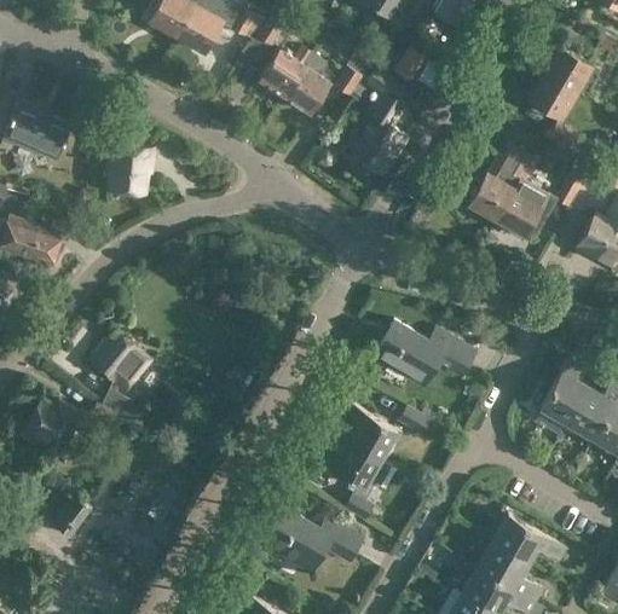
[(160,0),(148,22),(177,39),(195,4),(196,0),(160,0)]
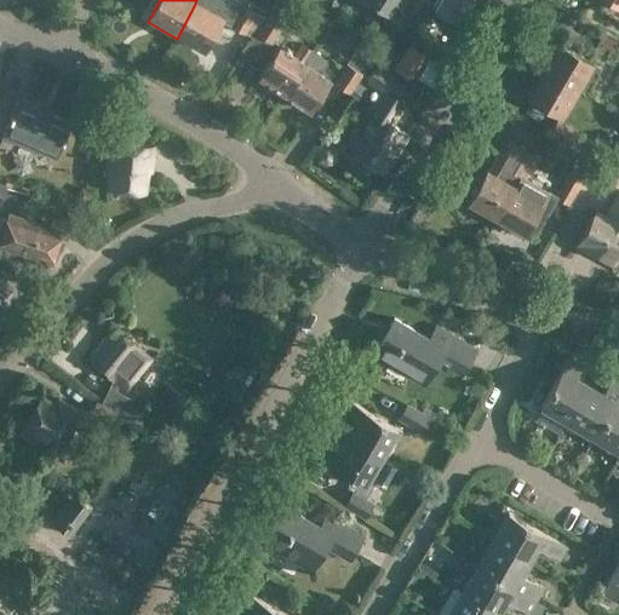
[(196,0),(195,4),(177,39),(179,40),(178,42),(191,50),(193,47),(195,49),(202,52),(206,55),(223,24),(231,28),(246,38),(253,41),(265,21),(258,17),(258,16),(242,7),(233,1),(230,4),(224,0),(196,0)]
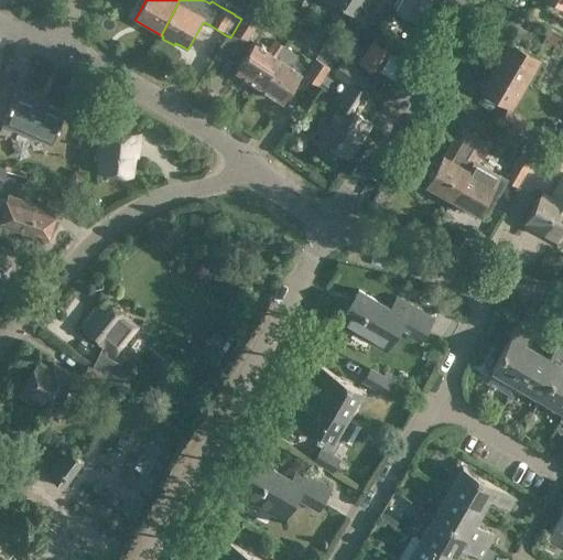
[(366,0),(365,0),(327,0),(354,18),(366,0)]
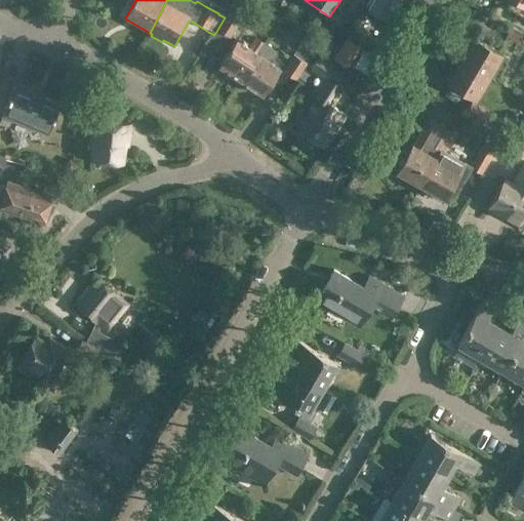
[(375,0),(368,13),(389,27),(403,3),(399,1),(399,0),(375,0)]
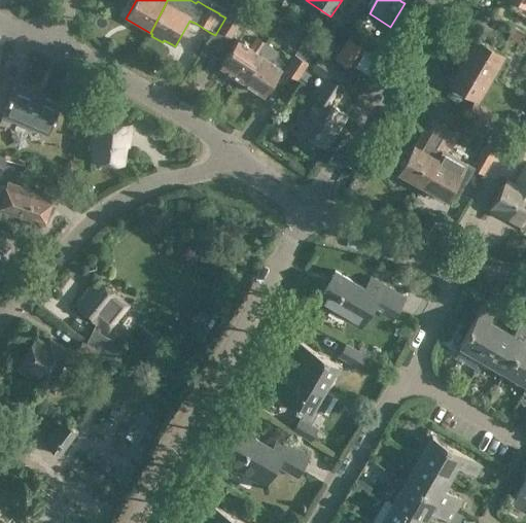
[(525,0),(512,0),(516,2),(511,8),(525,16),(525,0)]
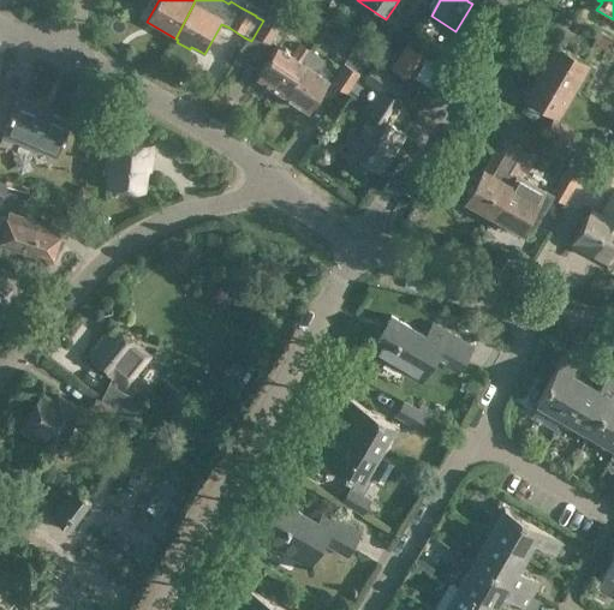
[(284,27),(268,16),(255,36),(270,47),(284,27)]
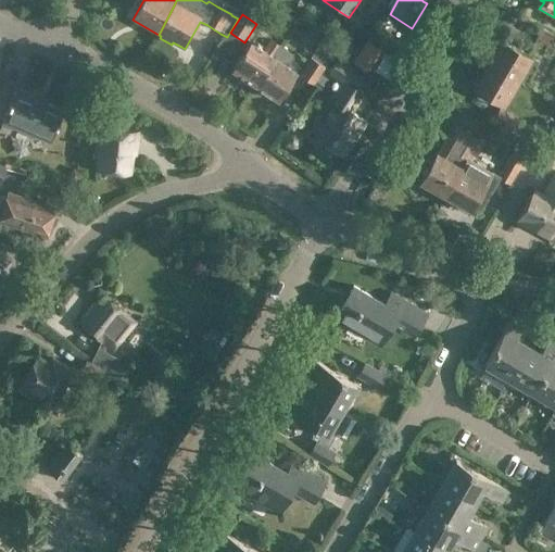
[(311,61),(326,70),(342,46),(330,37),(324,47),(320,46),(311,61)]
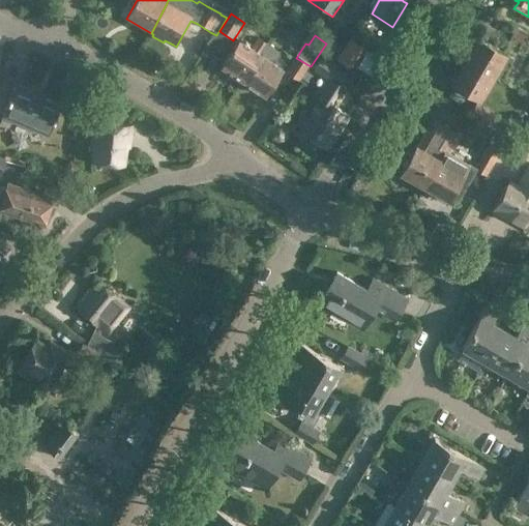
[(465,62),(494,79),(501,83),(515,61),(478,38),(465,62)]
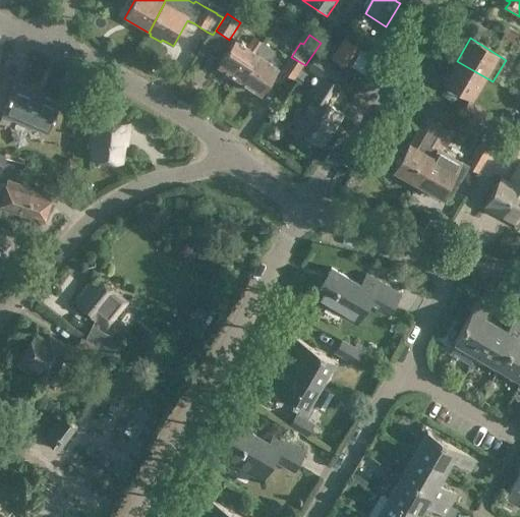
[(337,50),(323,41),(318,49),(332,58),(330,61),(344,70),(346,68),(344,67),(347,61),(349,63),(359,48),(344,39),(337,50)]
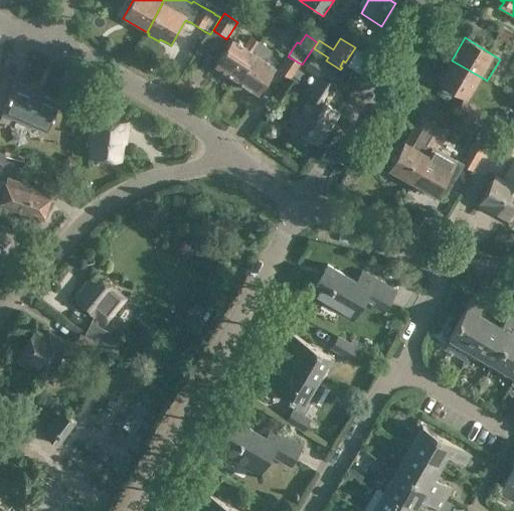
[(251,39),(243,51),(230,43),(214,68),(236,82),(261,45),(251,39)]
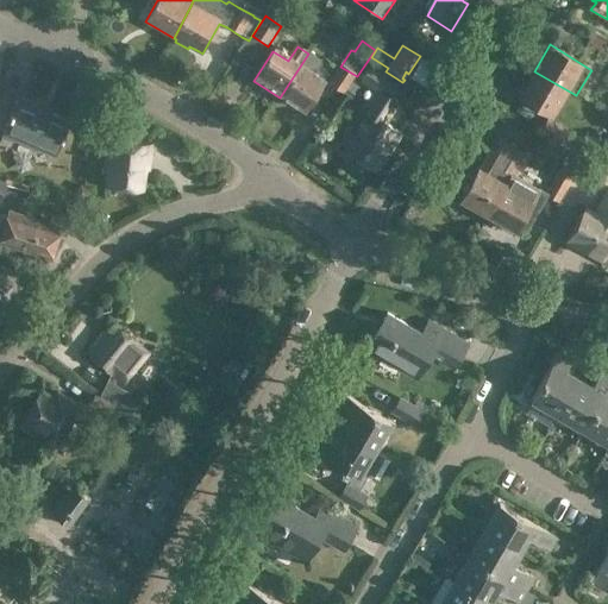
[(321,62),(308,54),(280,98),(305,113),(324,83),(314,77),(323,67),(321,62)]
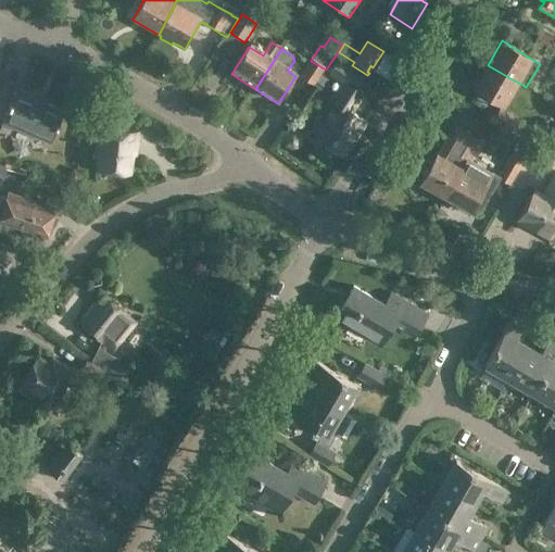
[(300,78),(314,88),(326,70),(311,61),(300,78)]
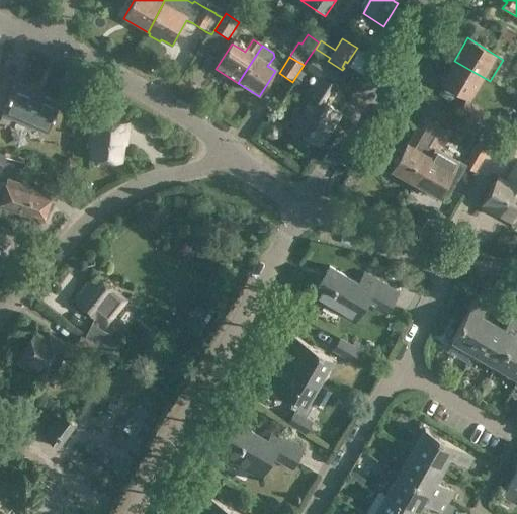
[(313,100),(292,132),(320,149),(340,118),(325,108),(337,90),(330,85),(339,72),(318,57),(309,71),(322,80),(311,98),(313,100)]
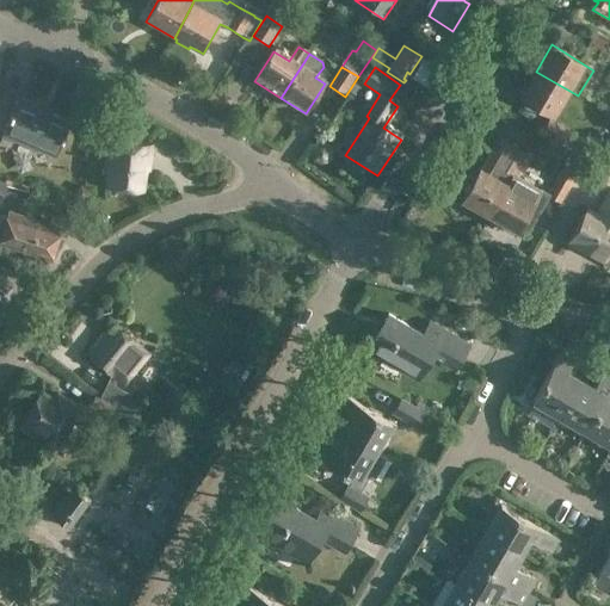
[(570,91),(536,72),(519,99),(555,119),(570,91)]
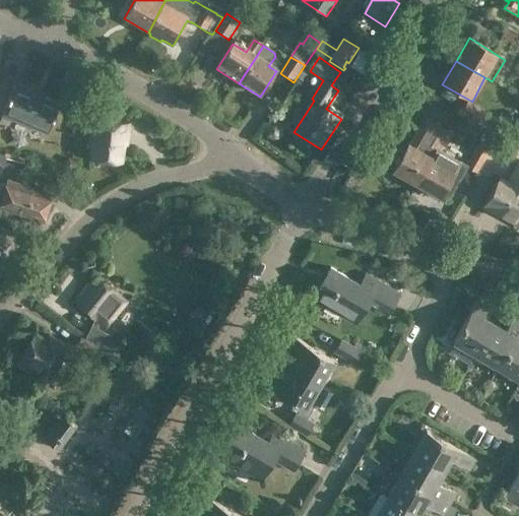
[(35,95),(15,87),(3,115),(13,119),(12,121),(47,136),(58,109),(43,102),(43,101),(34,97),(35,95)]
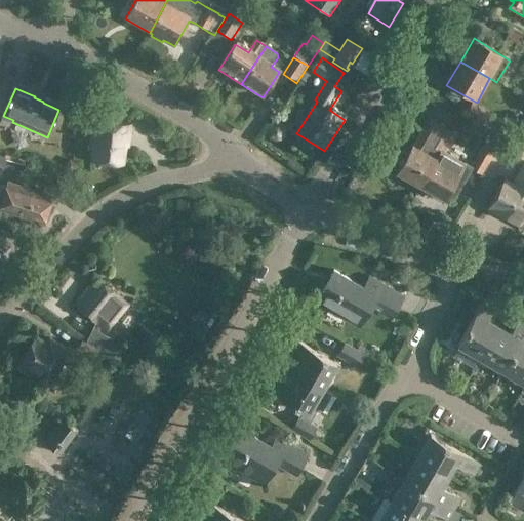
[(465,118),(482,128),(490,114),(473,104),(465,118)]
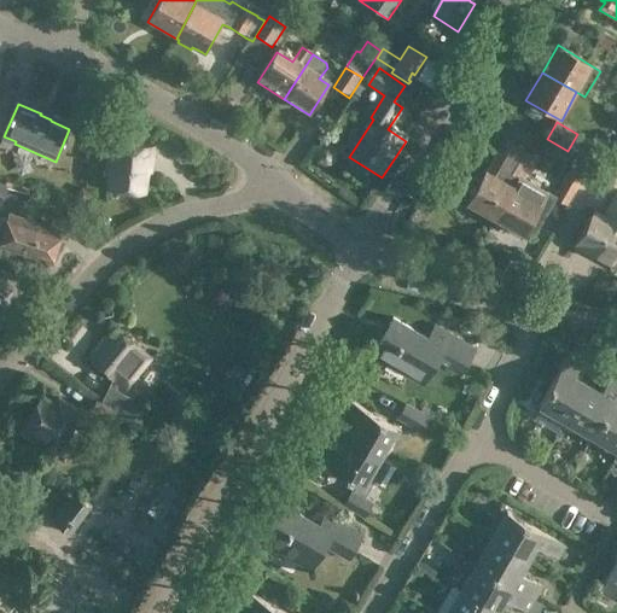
[(465,205),(495,223),(518,181),(522,176),(528,180),(539,162),(511,146),(504,142),(495,158),(496,159),(487,176),(483,175),(465,205)]
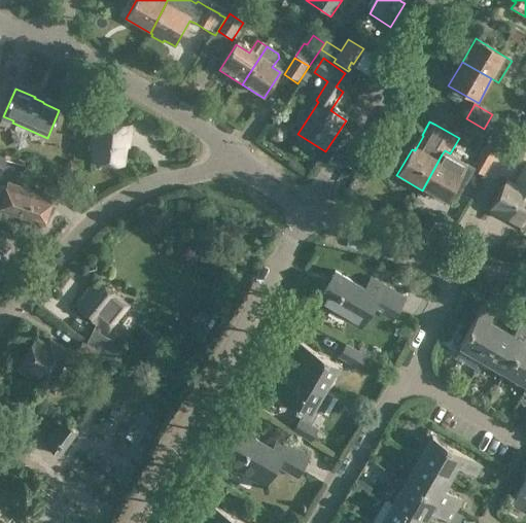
[(131,129),(96,126),(93,146),(96,147),(94,163),(125,166),(127,150),(129,150),(131,129)]
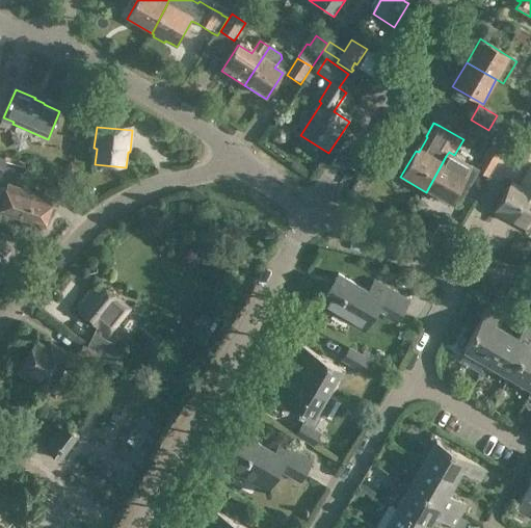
[(476,173),(488,180),(505,151),(493,143),(476,173)]
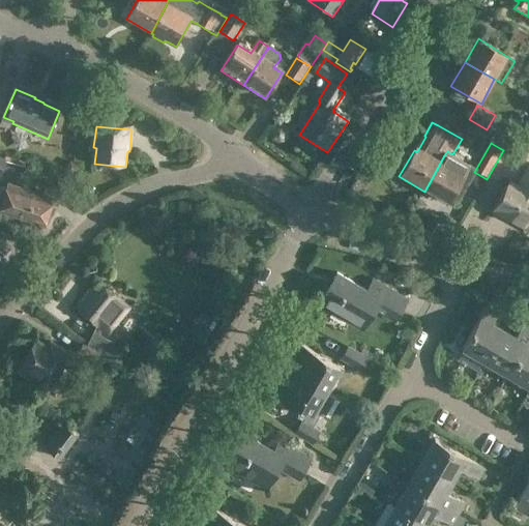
[(447,204),(467,169),(444,155),(424,192),(447,204)]
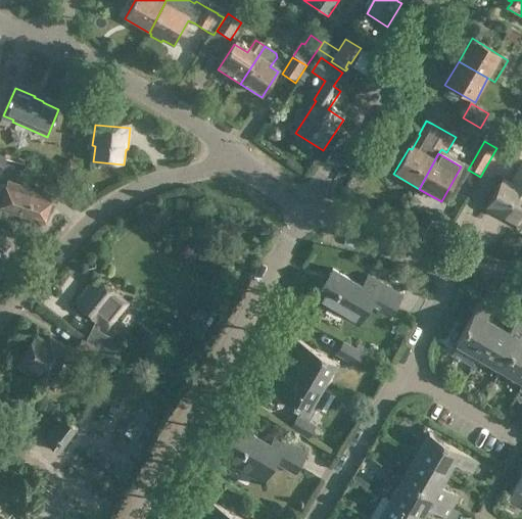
[(511,188),(500,182),(484,211),(521,230),(521,168),(511,188)]
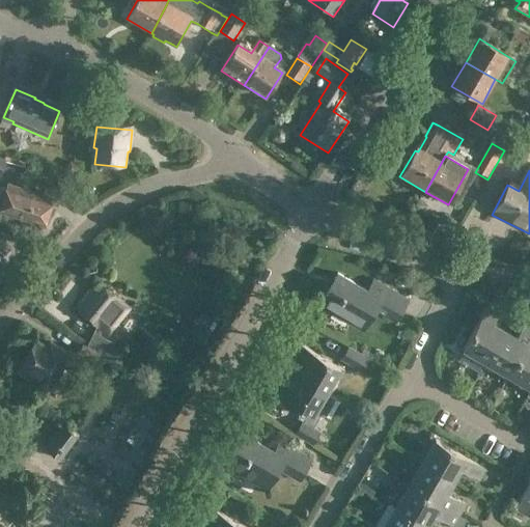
[(49,201),(18,192),(7,188),(0,211),(0,215),(9,219),(40,228),(42,226),(45,227),(48,215),(45,214),(49,201)]
